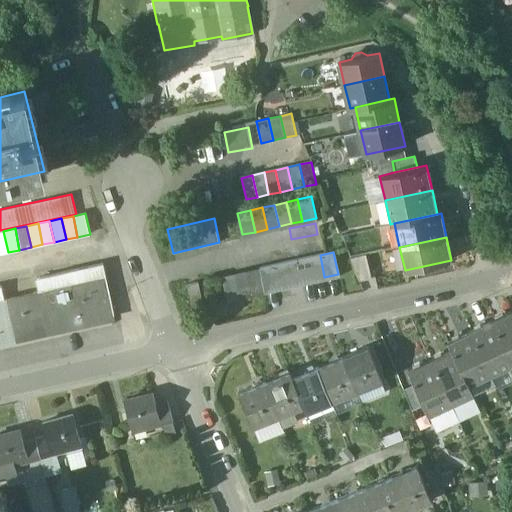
[(324,277),(320,255),(308,258),(313,279),(324,277)]
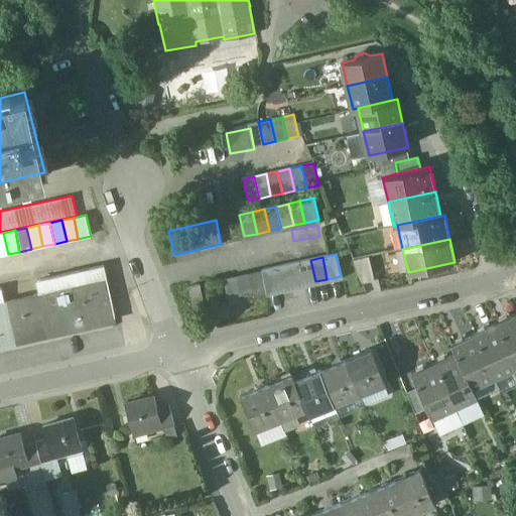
[(368,257),(353,260),(362,283),(374,280),(368,257)]
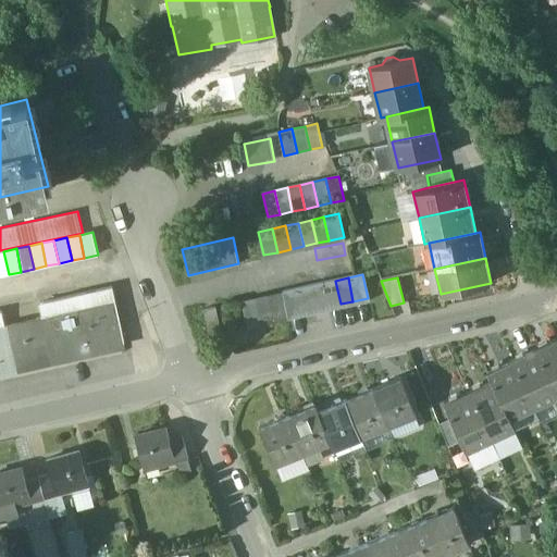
[(335,281),(322,283),(327,307),(341,304),(335,281)]
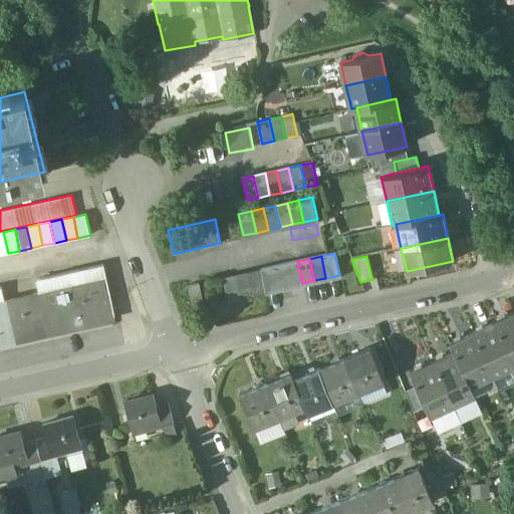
[(297,261),(285,264),(290,286),(302,283),(297,261)]
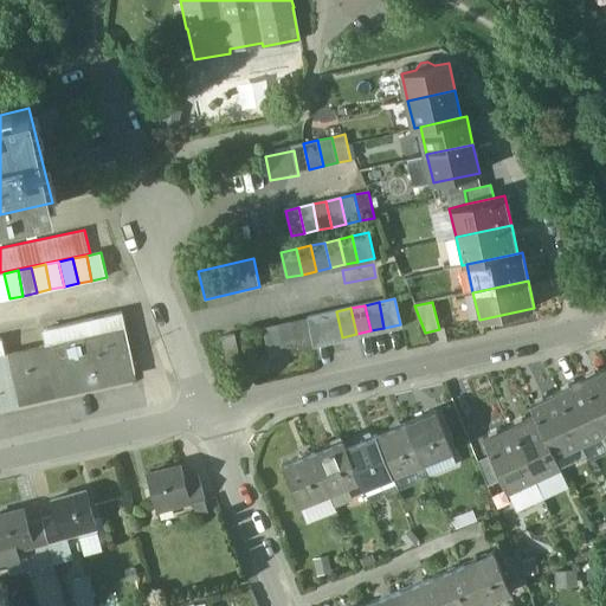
[(121,311),(78,321),(82,336),(84,336),(124,327),(121,311)]
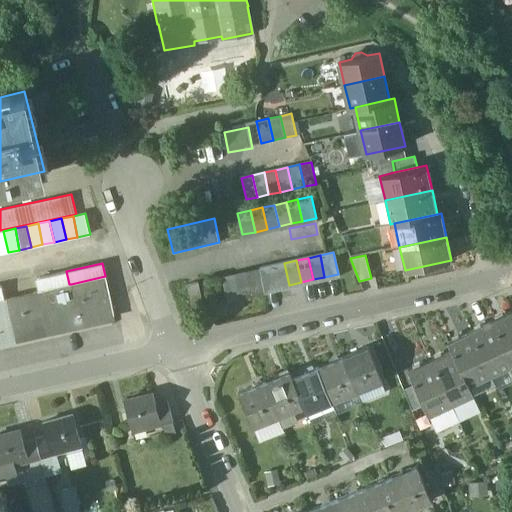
[(284,263),(272,266),(276,288),(289,285),(284,263)]
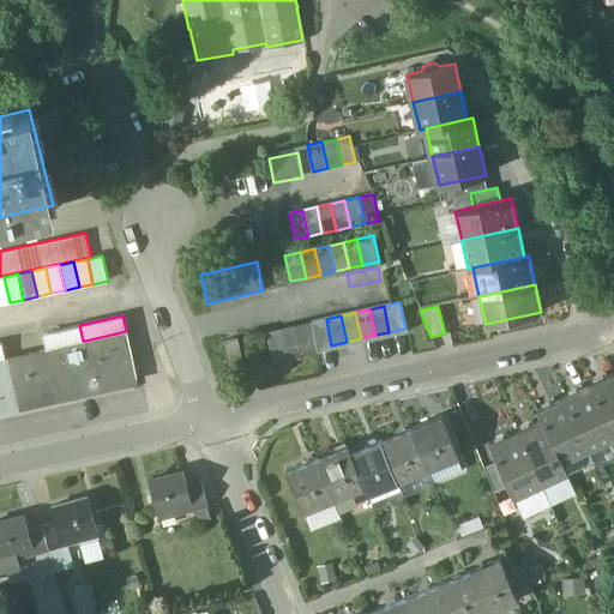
[(326,319),(311,323),(311,325),(317,348),(331,345),(326,319)]
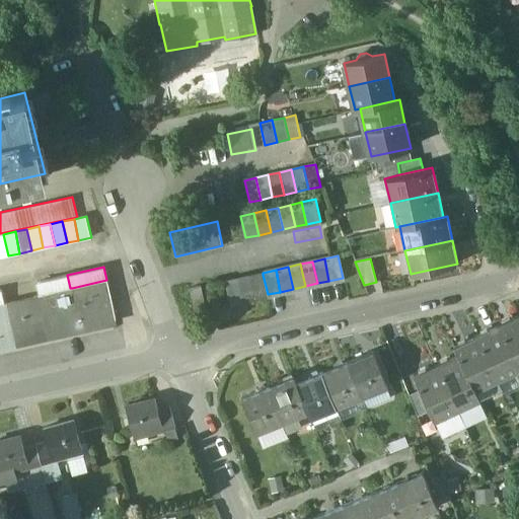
[(67,275),(35,282),(39,295),(70,288),(67,275)]
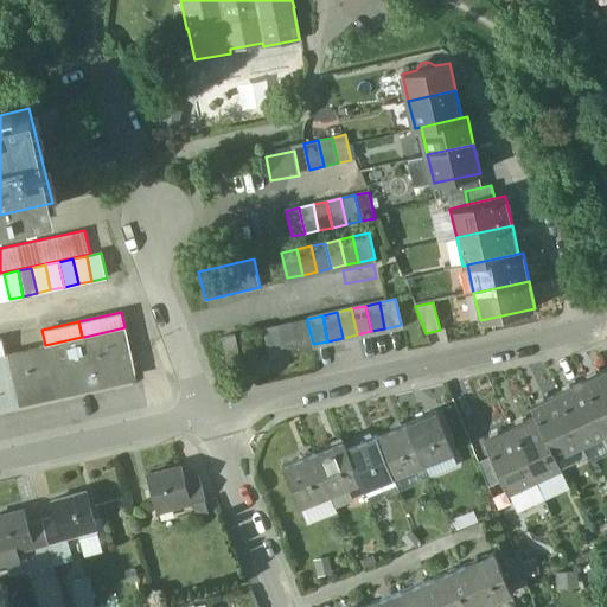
[(307,321),(292,325),(298,351),(313,349),(313,344),(307,321)]
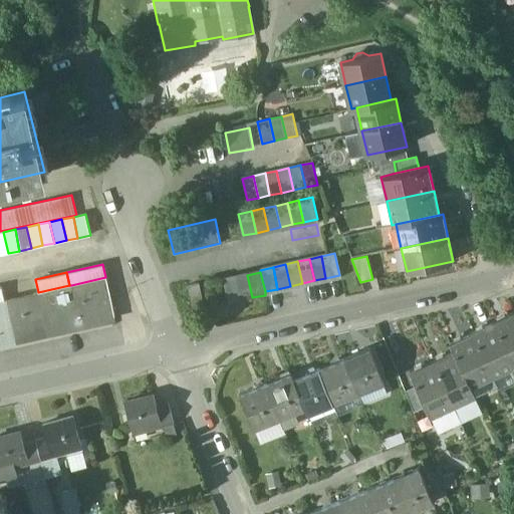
[(247,275),(235,278),(240,300),(252,297),(247,275)]
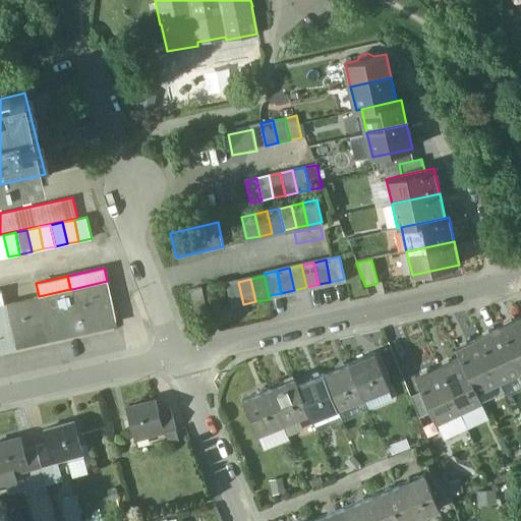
[(107,281),(72,289),(81,327),(115,320),(107,281)]
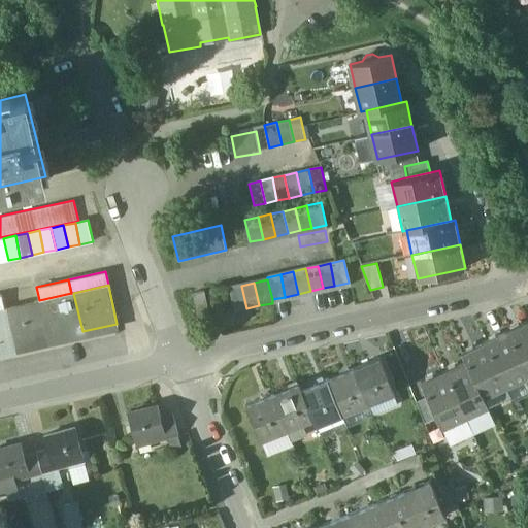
[(241,286),(229,289),(233,311),(246,308),(241,286)]
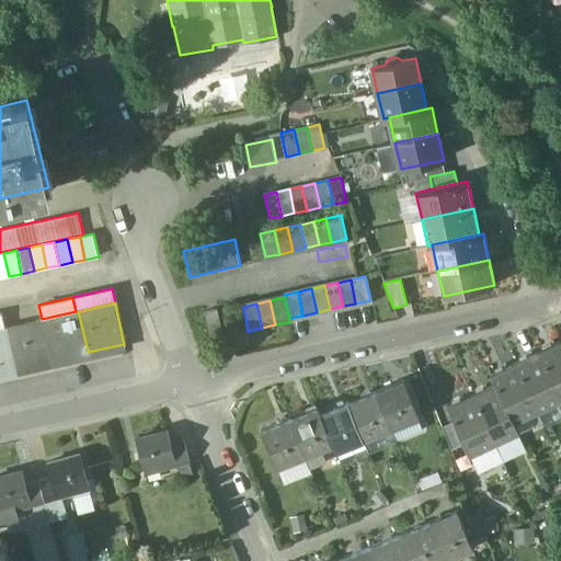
[(222,334),(217,309),(205,312),(209,338),(222,334)]
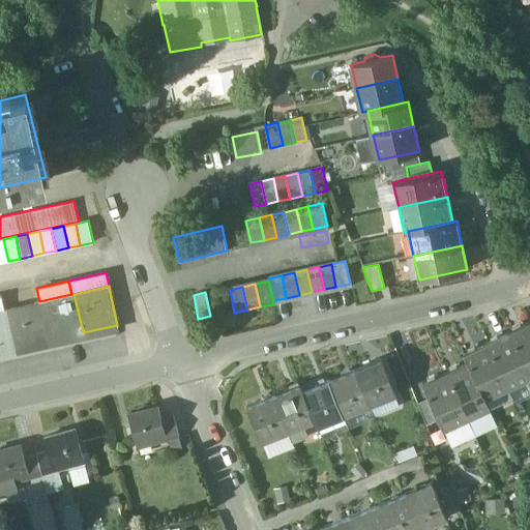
[(71,294),(39,301),(48,341),(83,332),(74,294),(71,294)]
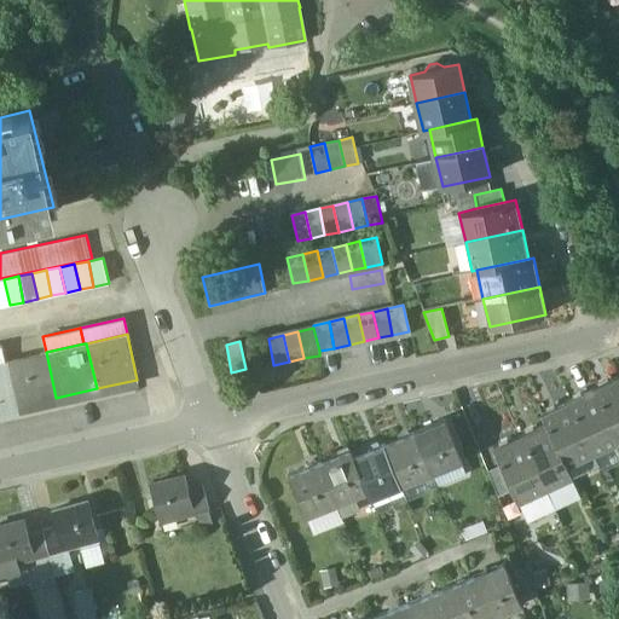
[(46,352),(5,362),(15,406),(56,398),(46,352)]
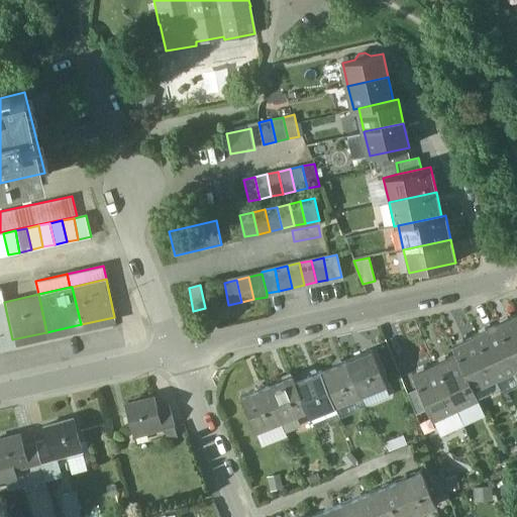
[(0,302),(0,342),(12,339),(4,302),(0,302)]
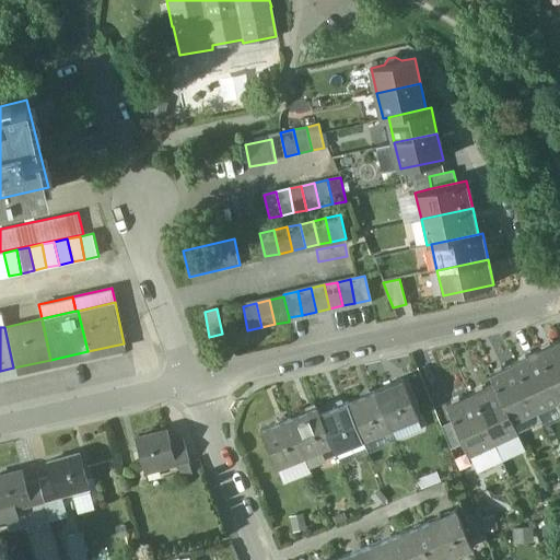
[(559,339),(537,350),(559,398),(559,397),(559,339)]
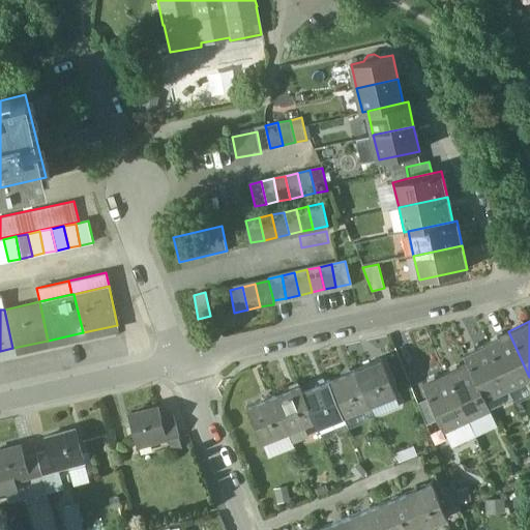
[(508,331),(486,342),(507,387),(529,377),(508,331)]
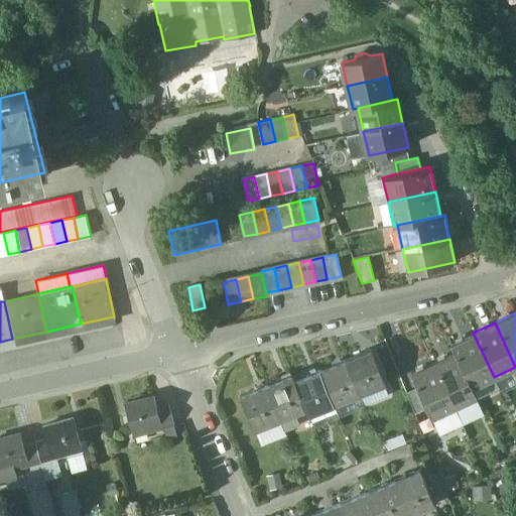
[(473,333),(450,344),(456,353),(472,387),(494,377),(473,333)]
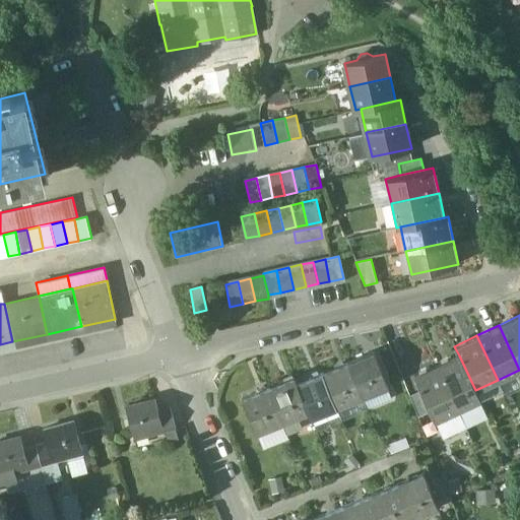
[(374,352),(348,363),(362,398),(364,397),(362,393),(373,388),(375,392),(388,387),(374,352)]
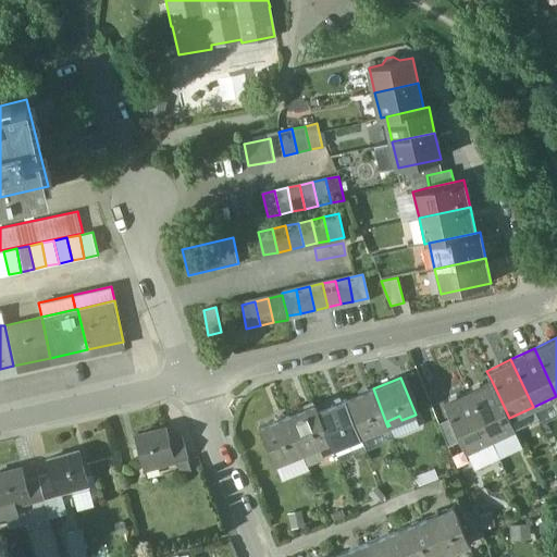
[(509,418),(492,381),(468,392),(491,440),(514,428),(509,418)]
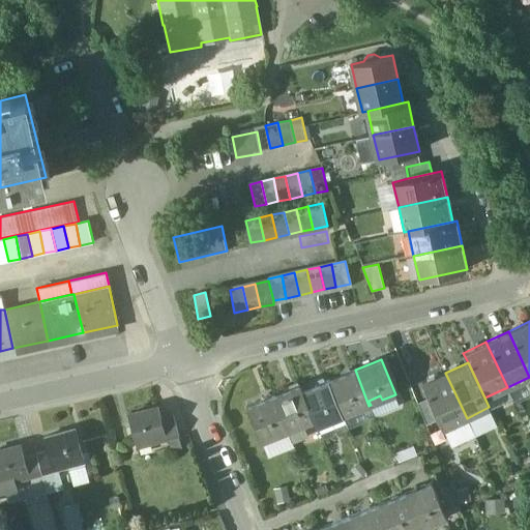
[(355,370),(328,381),(343,416),(344,416),(343,411),(354,407),(356,411),(369,406),(355,370)]
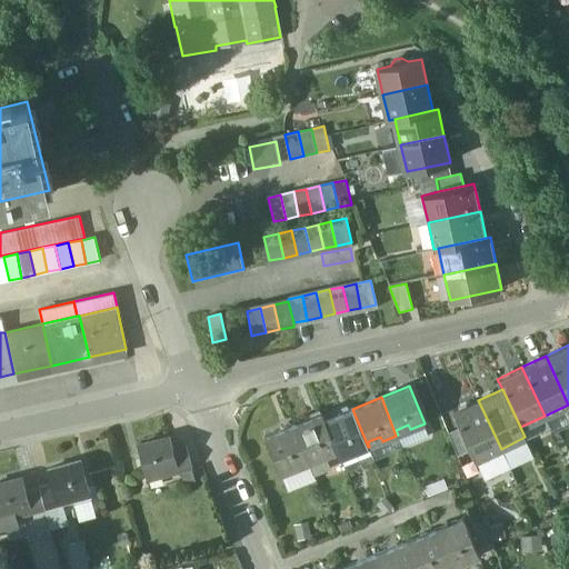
[(501,449),(478,400),(452,412),(459,428),(470,451),(475,461),(501,449)]
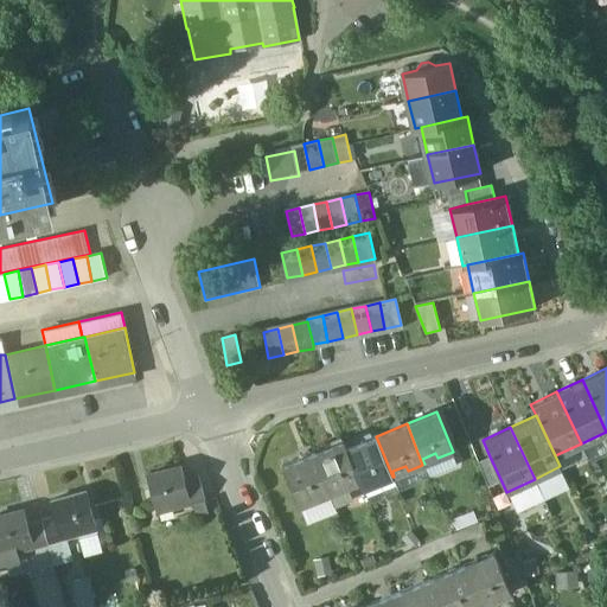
[(376,436),(346,449),(359,481),(360,484),(377,478),(378,483),(393,477),(376,436)]
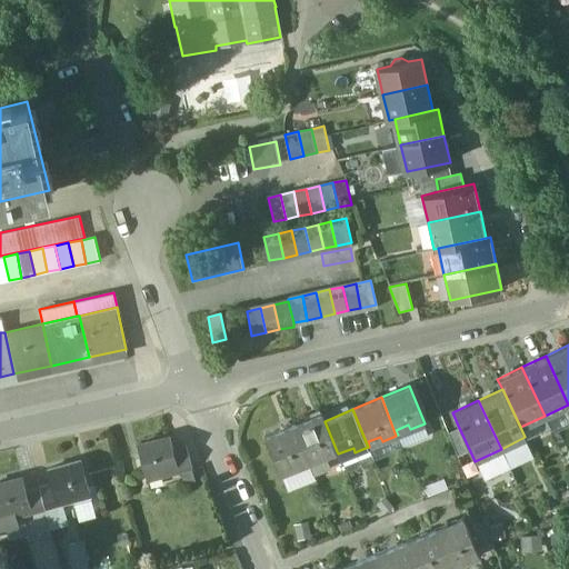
[(325,421),(321,413),(293,426),(309,462),(310,462),(309,458),(322,452),(323,457),(327,456),(337,451),(325,421)]
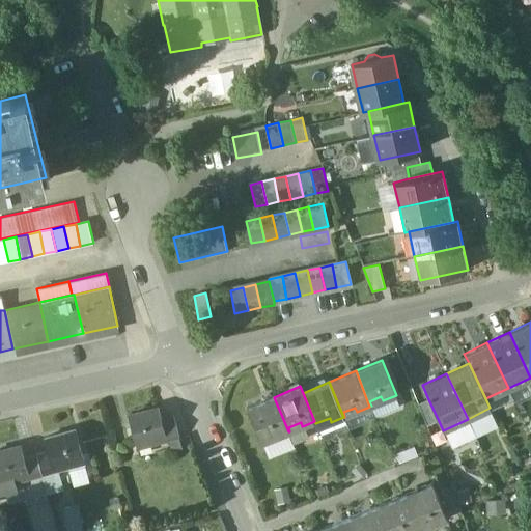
[(288,431),(274,397),(247,409),(261,443),(263,443),(261,439),(274,432),(276,437),(288,431)]
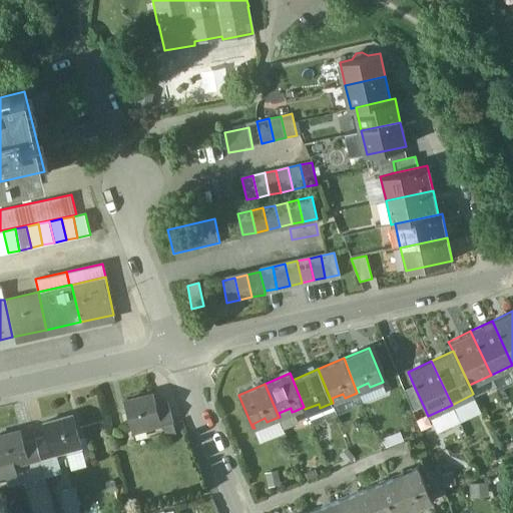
[(414,386),(404,391),(412,411),(424,407),(414,386)]
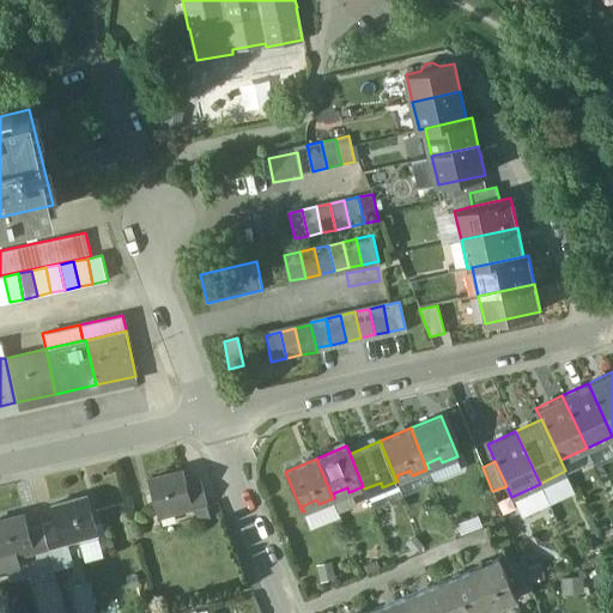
[(187,486),(183,472),(149,481),(159,520),(208,507),(201,483),(187,486)]
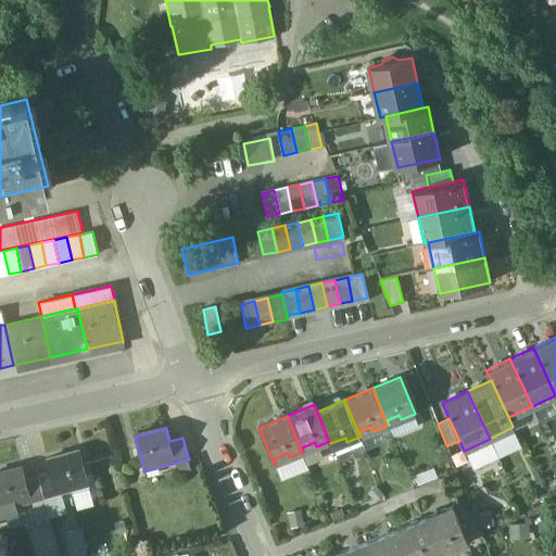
[(316,446),(315,442),(302,447),(303,452),(302,452),(307,464),(324,457),(319,445),(316,446)]
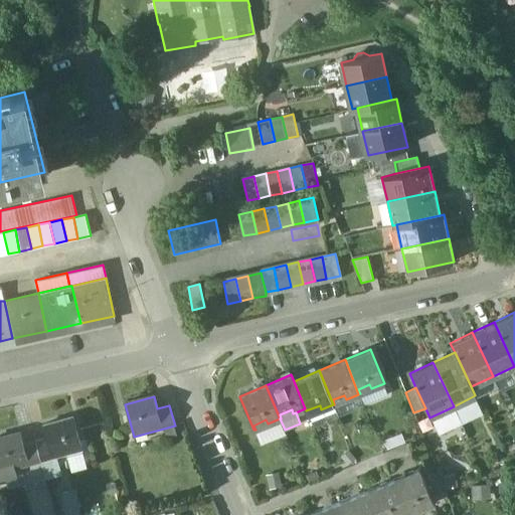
[(73,419),(44,427),(47,440),(35,443),(41,463),(82,451),(73,419)]
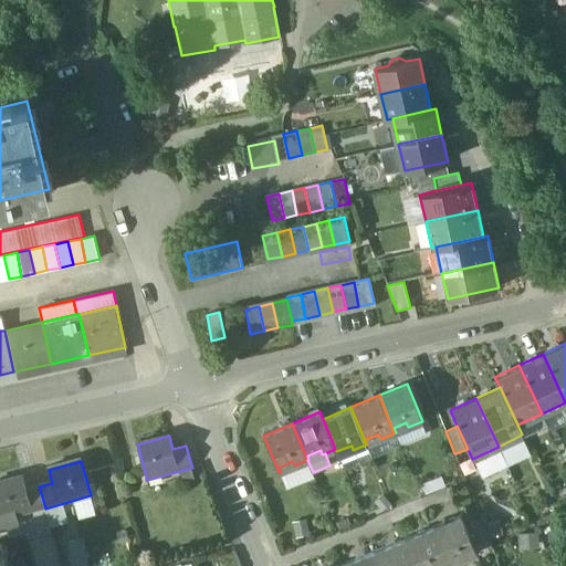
[(25,490),(22,477),(0,482),(0,521),(1,521),(45,509),(39,486),(25,490)]
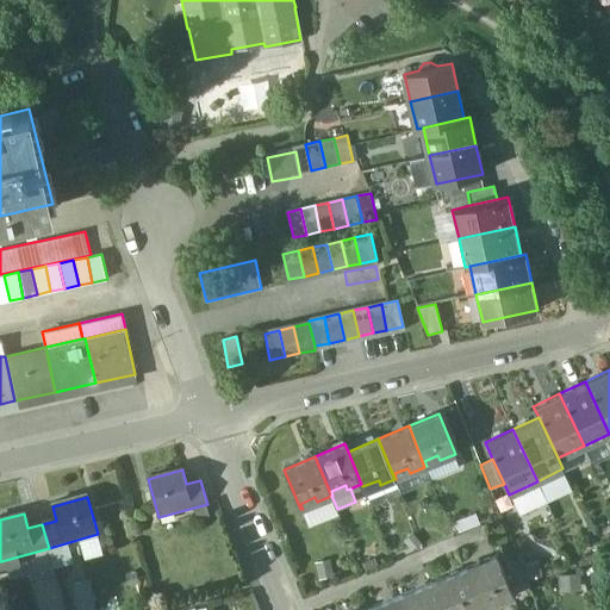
[(497,558),(464,571),(480,609),(481,609),(483,609),(480,605),(497,598),(498,603),(514,597),(497,558)]
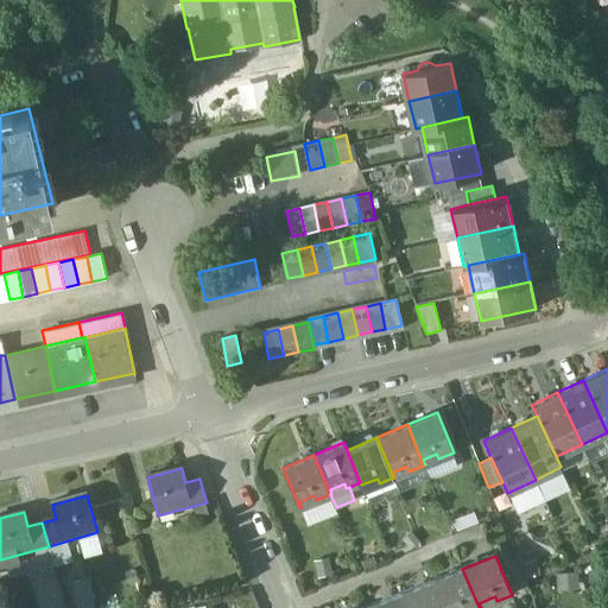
[(479,607),(462,569),(431,581),(442,607),(479,607)]
